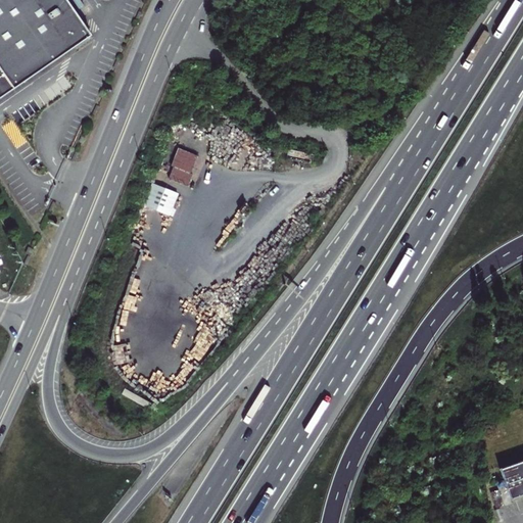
[(0,0),(0,97),(44,67),(85,39),(66,12),(73,8),(66,0),(0,0)]
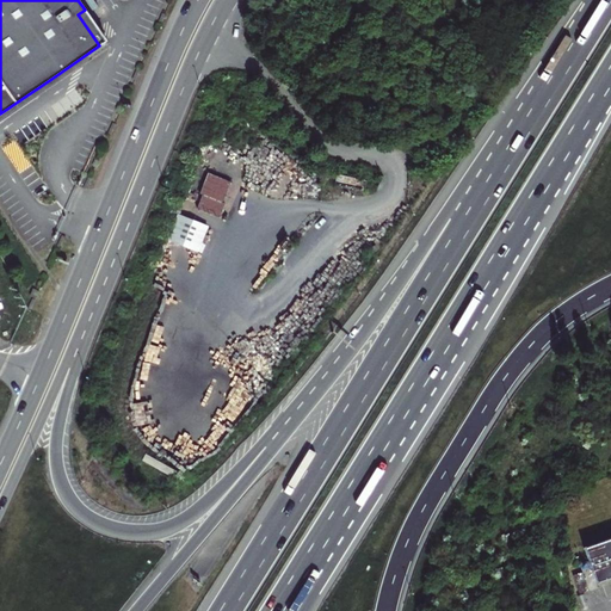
[(229,181),(210,172),(196,207),(216,215),(229,181)]
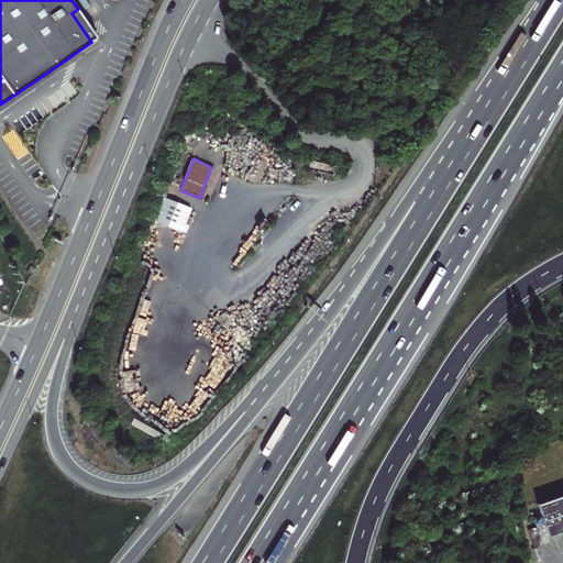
[(305,170),(327,175),(324,165),(307,161),(305,170)]
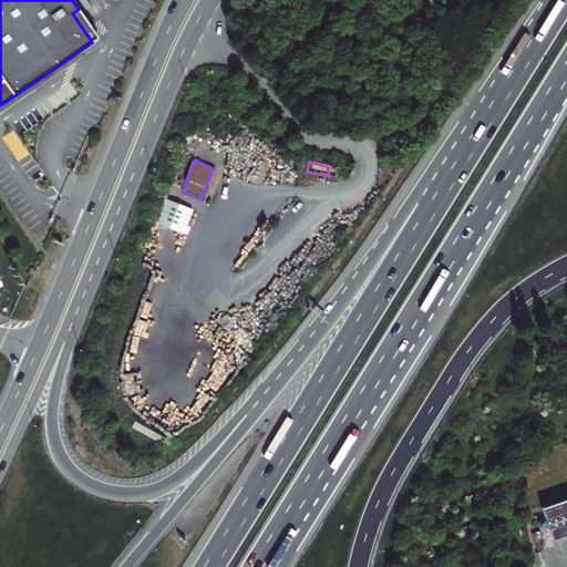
[(156,222),(184,234),(194,210),(165,198),(156,222)]
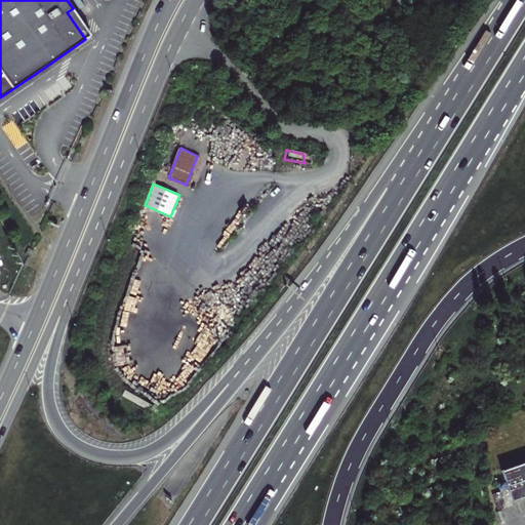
[(118,265),(130,270),(133,261),(121,256),(118,265)]
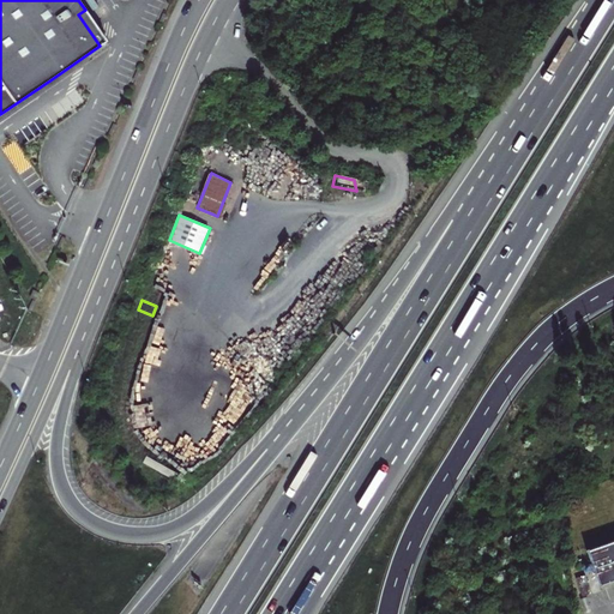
[(613,540),(587,551),(600,587),(613,581),(613,540)]
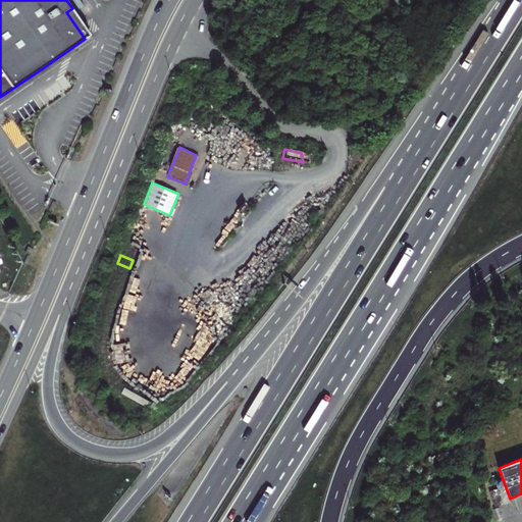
[(498,489),(489,492),(494,508),(503,505),(498,489)]
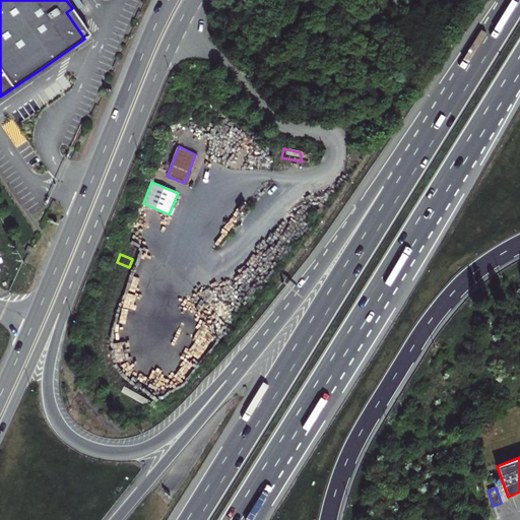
All buildings are outlined.
